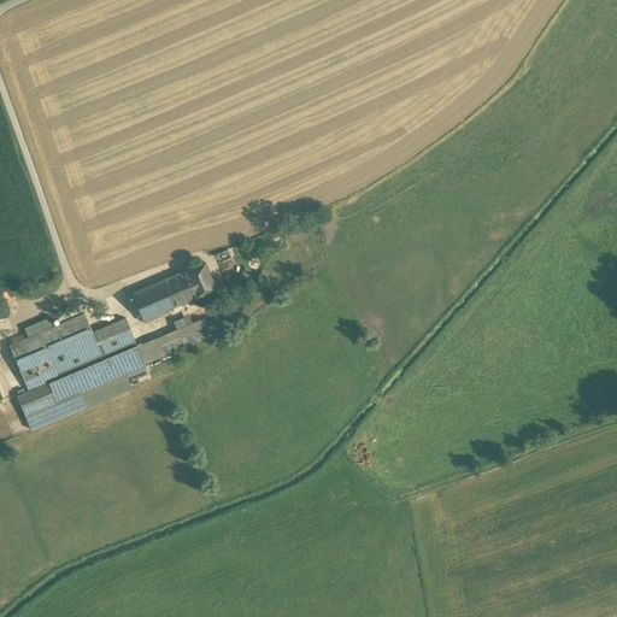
[(205,262),(184,270),(195,298),(216,289),(205,262)]
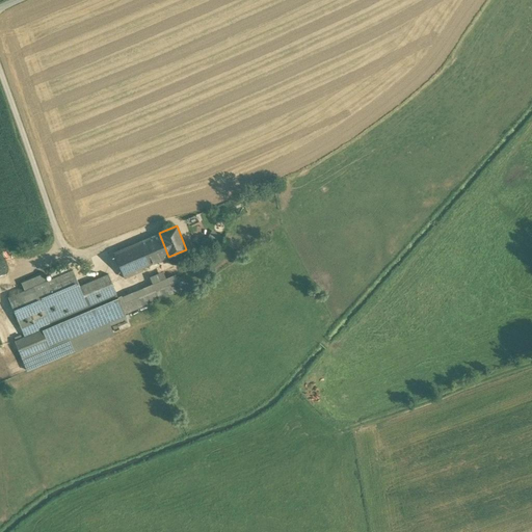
[(217,244),(222,236),(212,230),(207,238),(217,244)]
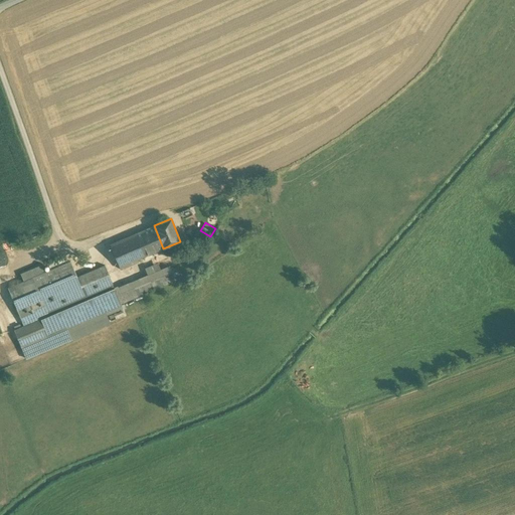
[(154,225),(110,244),(120,269),(138,262),(137,259),(163,248),(154,225)]
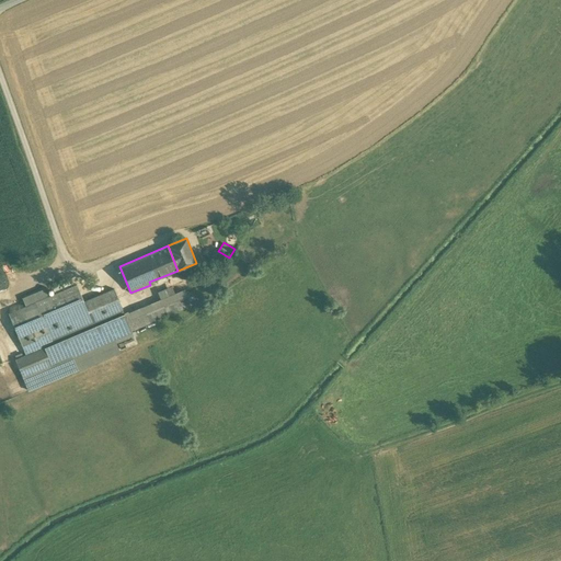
[(83,301),(77,284),(68,279),(52,286),(55,294),(36,301),(54,343),(124,313),(114,288),(83,301)]
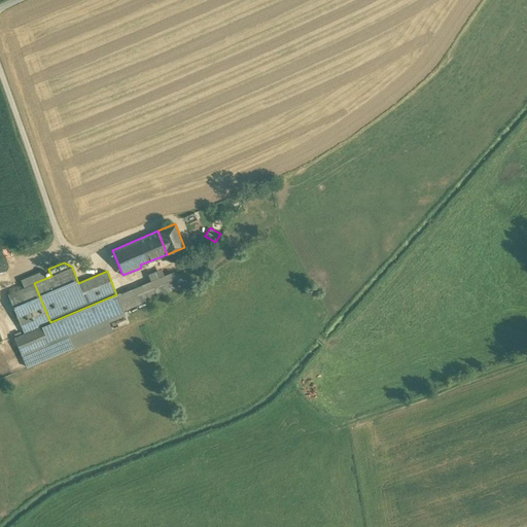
[(172,271),(117,294),(123,310),(179,286),(172,271)]
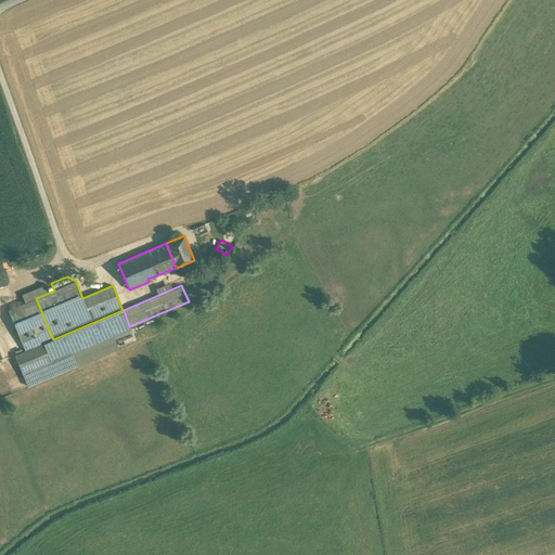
[(53,339),(36,298),(9,309),(26,351),(16,356),(23,372),(51,360),(43,344),(53,339)]
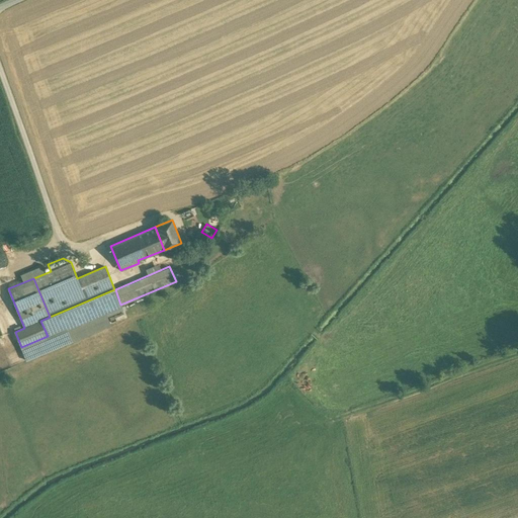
[(48,336),(21,347),(27,360),(108,326),(103,313),(120,306),(120,305),(115,289),(114,289),(50,317),(40,321),(48,336)]
